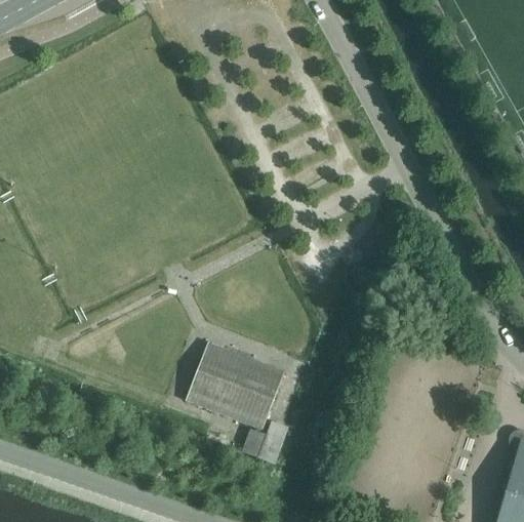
[(10,190),(0,195),(0,202),(1,204),(14,198),(10,190)]
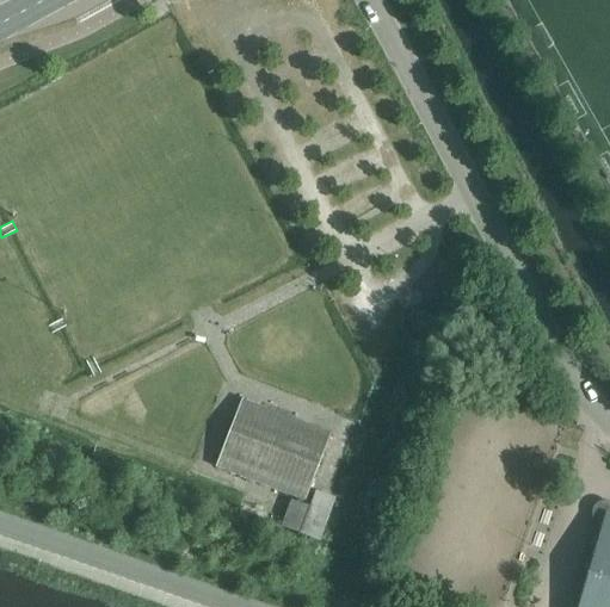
[(61,316),(45,324),(50,333),(65,324),(61,316)]
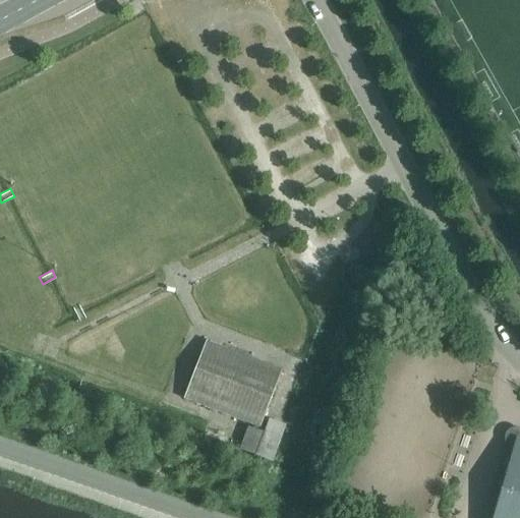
[(72,308),(79,321),(87,317),(80,304),(72,308)]
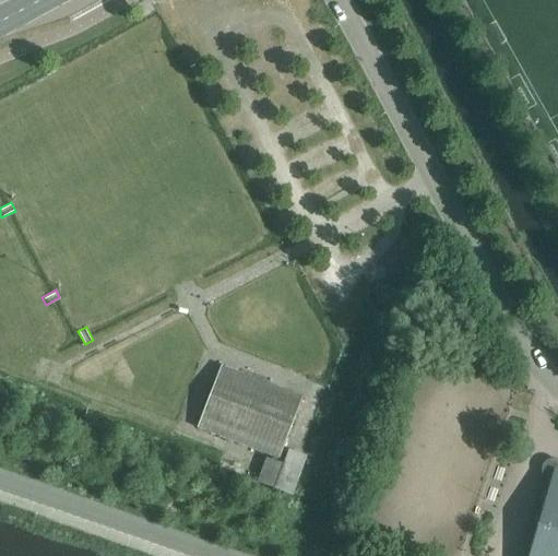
[(221,364),(197,425),(279,457),(301,394),(221,364)]
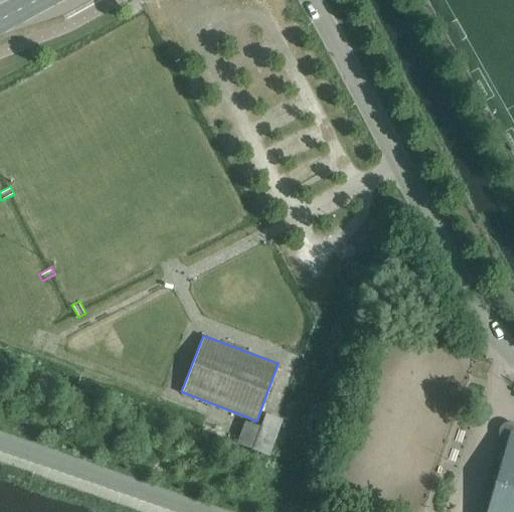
[(253,422),(245,443),(268,452),(278,425),(261,418),(259,424),(253,422)]
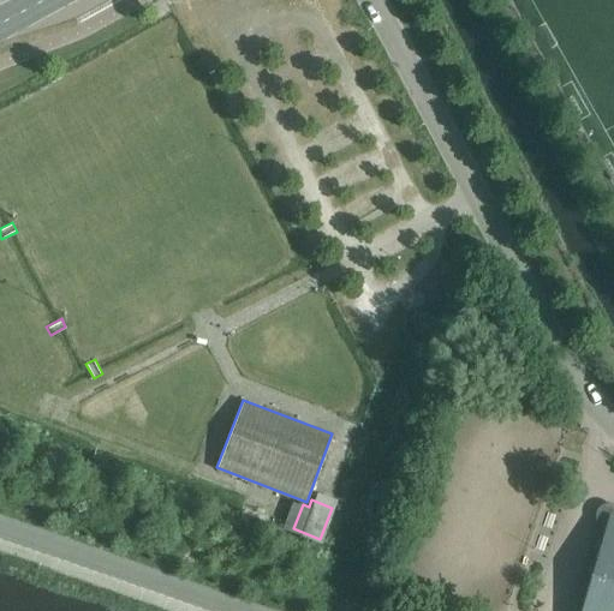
[(613,610),(613,505),(612,504),(607,504),(603,505),(601,508),(598,511),(589,577),(588,583),(586,583),(579,609),(571,606),(568,610),(613,610)]
